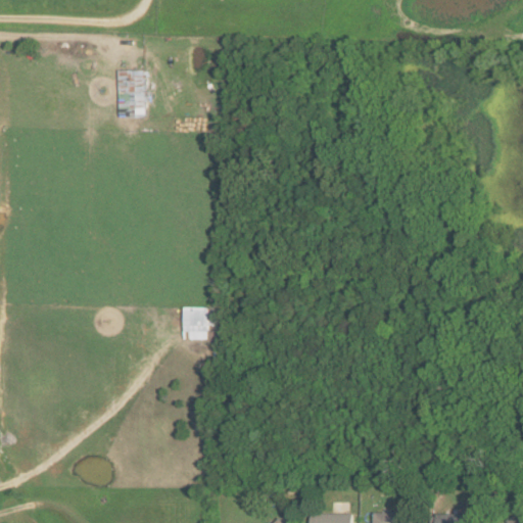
[(120,69),(121,117),(147,117),(147,102),(151,102),(151,91),(147,91),(146,69),(120,69)]
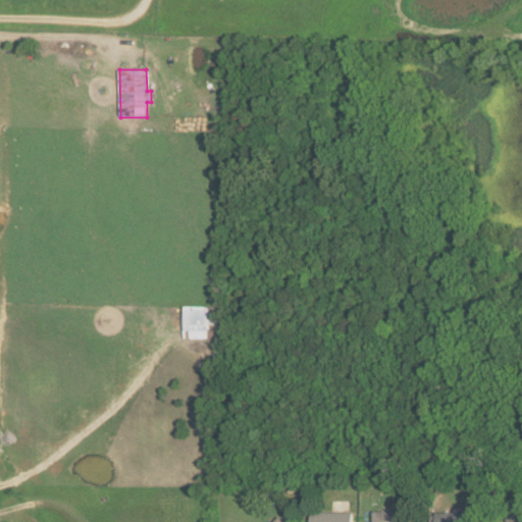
[(185,338),(209,338),(209,307),(185,307),(185,338)]
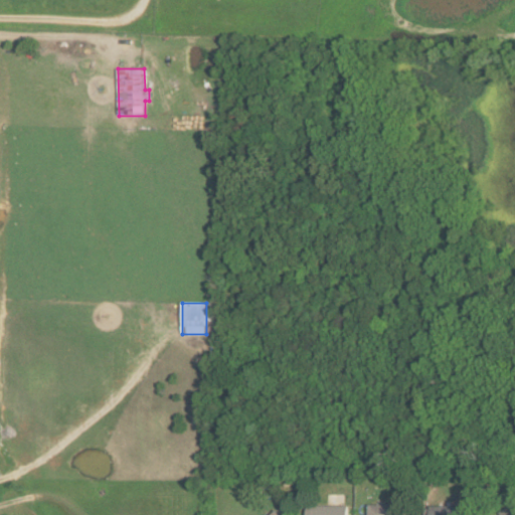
[(370,514),(404,514),(404,505),(370,505),(370,514)]
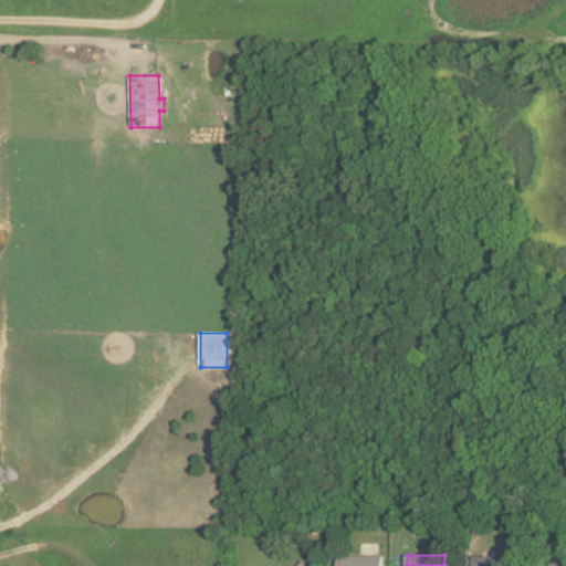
[(339,565),(384,565),(385,556),(341,556),(339,565)]
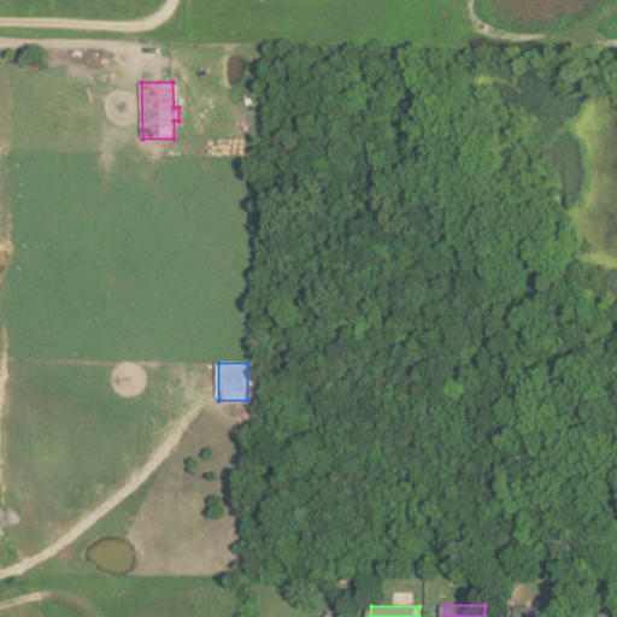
[(517,607),(517,616),(562,616),(562,606),(517,607)]
